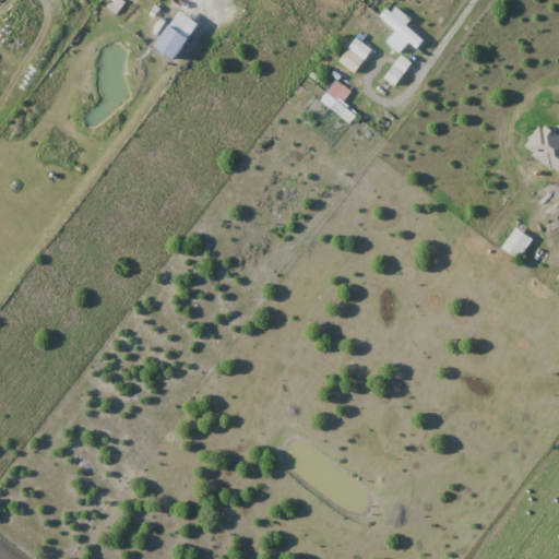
[(424,42),(385,8),(378,16),(416,50),(424,42)]
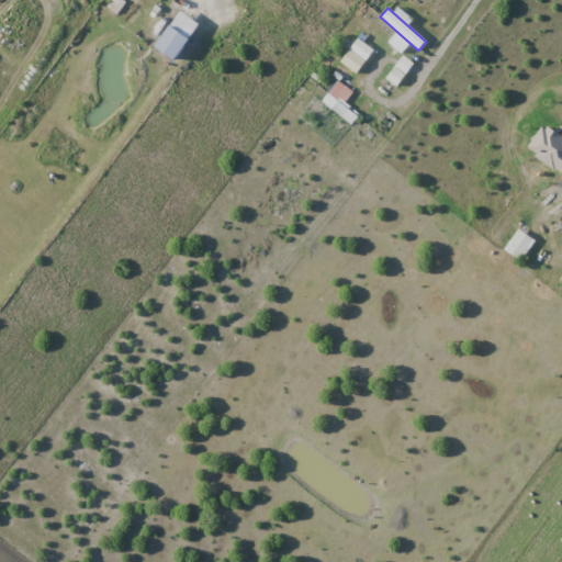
[(373,52),(357,38),(349,48),(366,62),(373,52)]
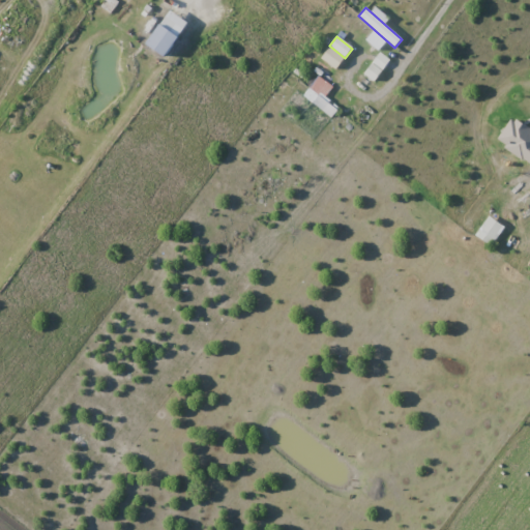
[(303,96),(332,118),(337,110),(310,89),(303,96)]
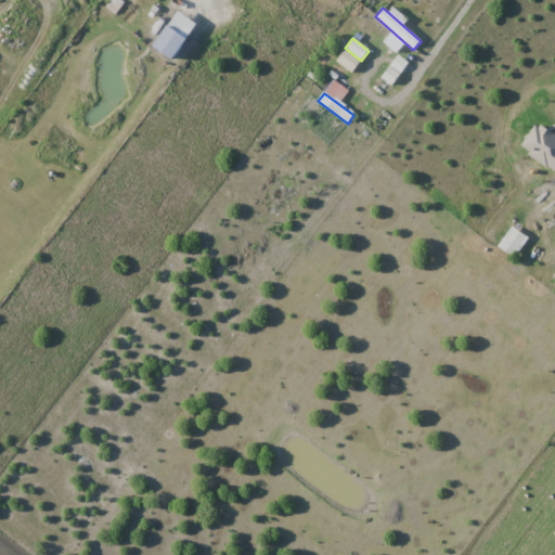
[(554,131),(537,120),(520,149),(554,169),(554,131)]
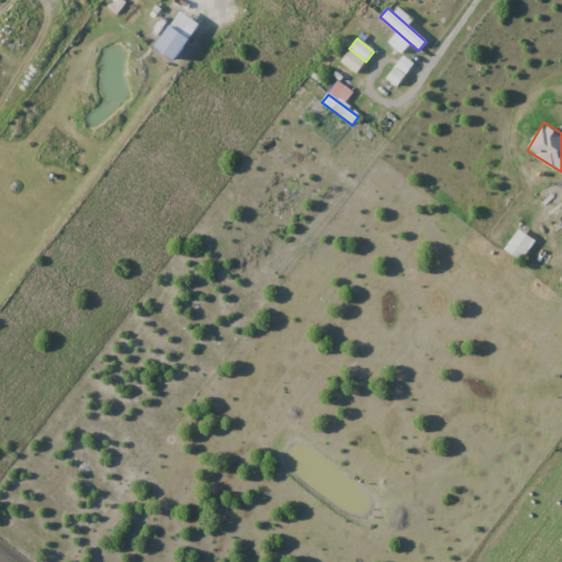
[(505,250),(521,261),(536,240),(518,229),(505,250)]
